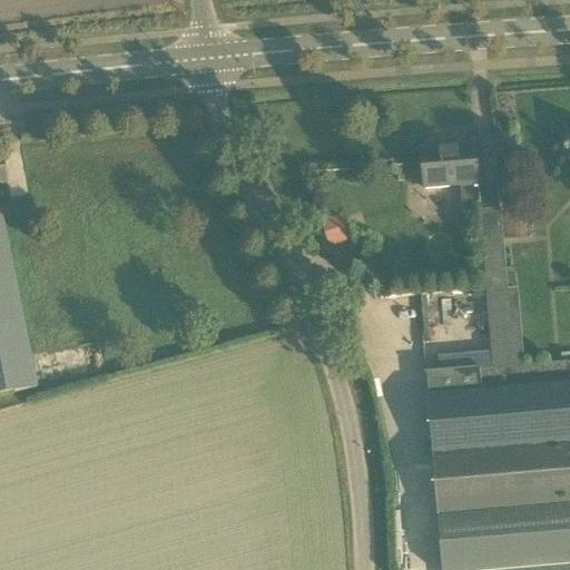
[(481,213),(500,212),(498,183),(479,184),(475,149),(422,154),(425,188),(460,186),(463,215),(481,213)]
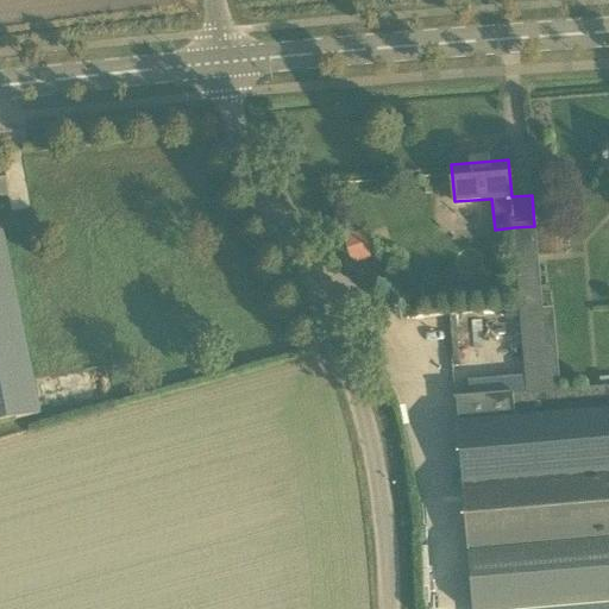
[(527,395),(548,394),(534,226),(514,227),(527,395)]
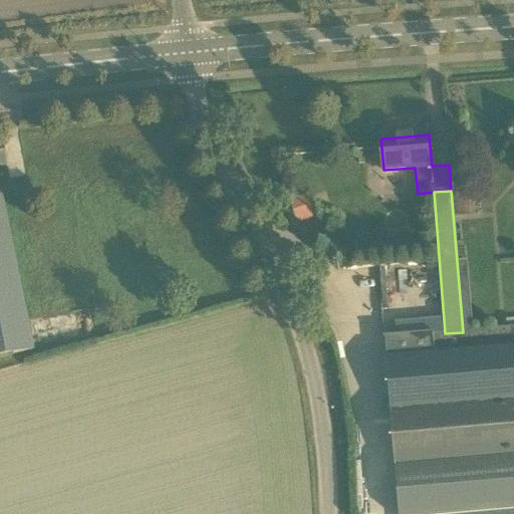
[(0,356),(32,349),(0,192),(0,356)]
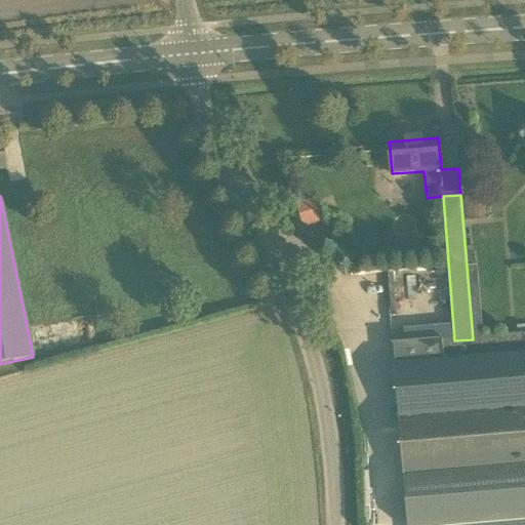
[(301,230),(314,227),(306,202),(294,206),(301,230)]
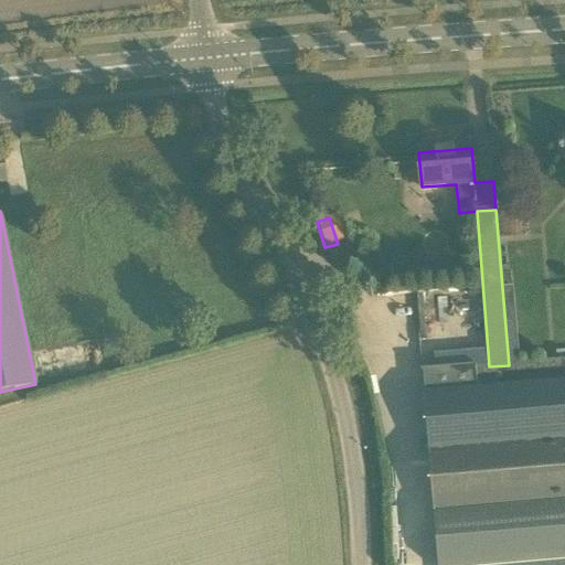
[(564,360),(509,365),(489,366),(424,374),(435,515),(439,564),(531,564),(564,562),(564,360)]
